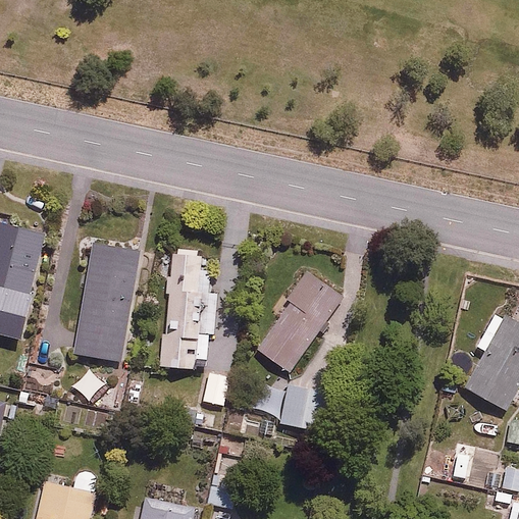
[(49,236),(0,220),(0,331),(19,338),(49,236)]
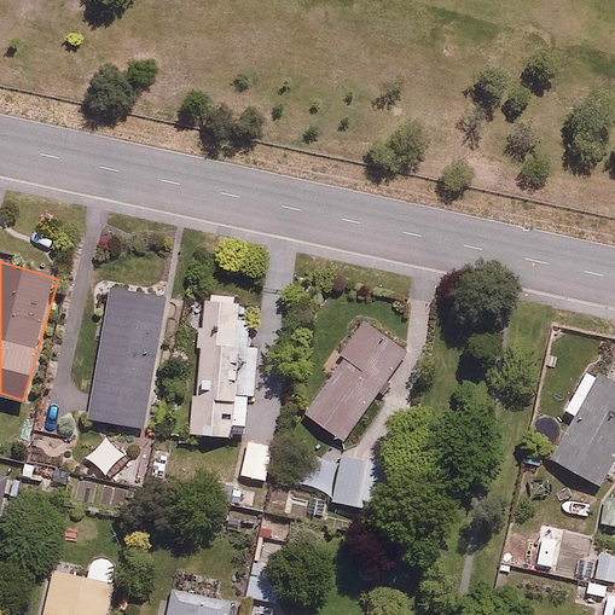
[(144,425),(164,295),(109,286),(88,417),(144,425)]
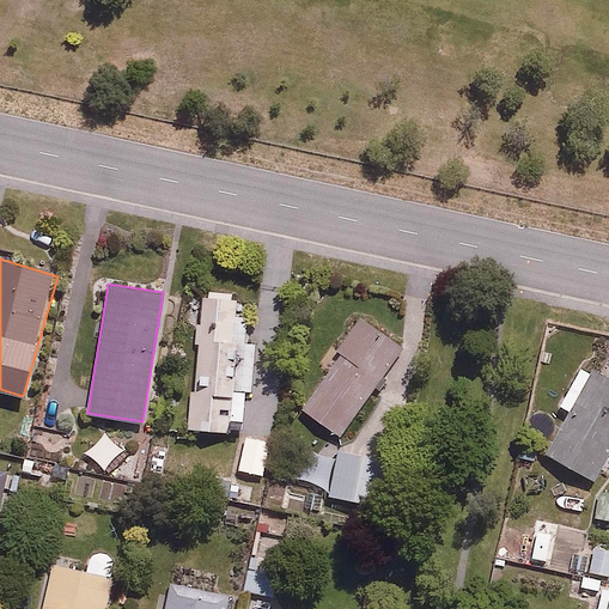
[(189,385),(188,430),(231,431),(232,421),(243,421),(244,393),(254,393),(255,342),(245,342),(247,317),(235,317),(236,294),(201,293),(198,385),(189,385)]
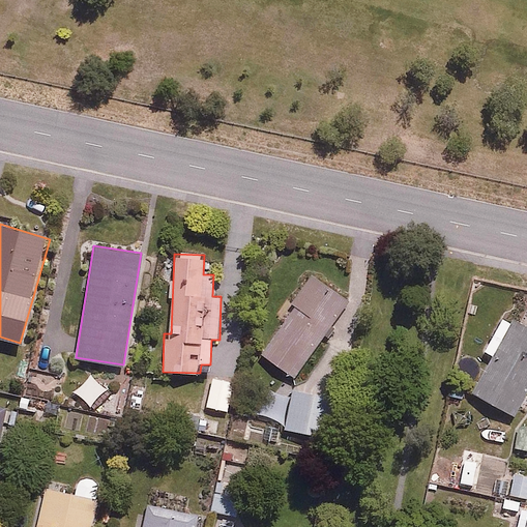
[(352,308),(312,275),(255,348),(295,380),(352,308)]
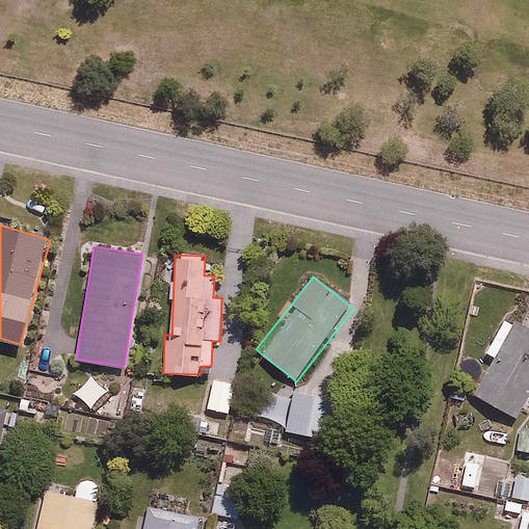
[(495,361),(476,395),(516,417),(528,392),(528,329),(505,316),(484,354),(495,361)]
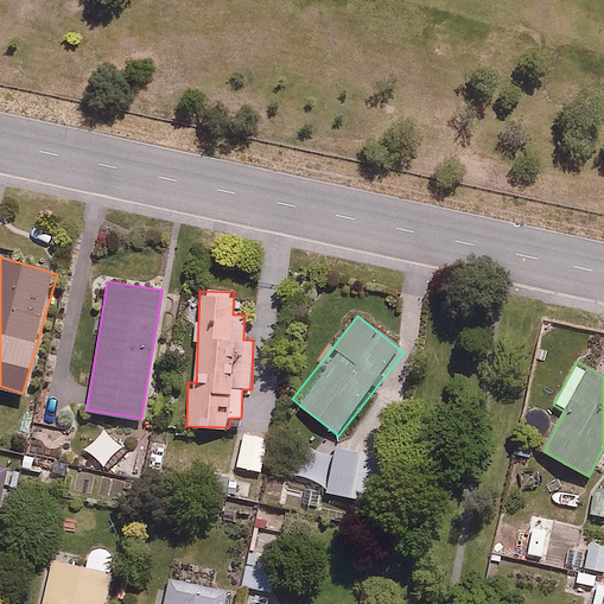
[(273,445),(242,438),(228,495),(259,503),(273,445)]
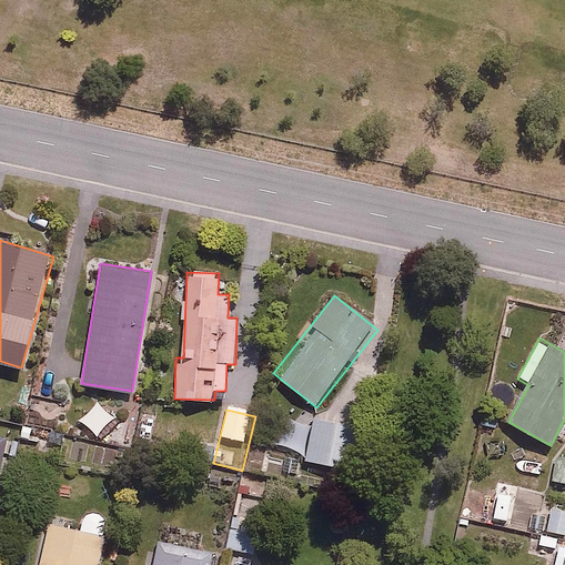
[(305,455),(304,462),(356,471),(363,426),(264,411),(259,449),(305,455)]
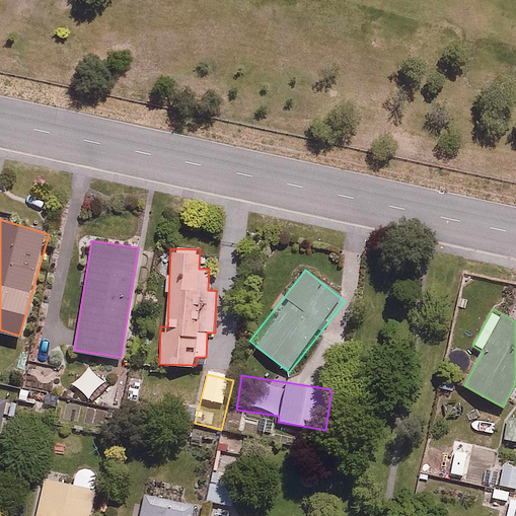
[(64,401),(59,426),(101,436),(106,412),(64,401)]
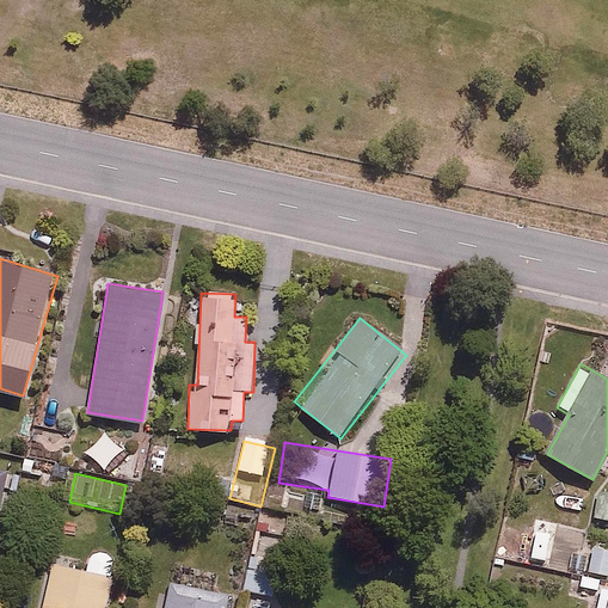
[(108,607),(118,558),(48,542),(34,607),(108,607)]
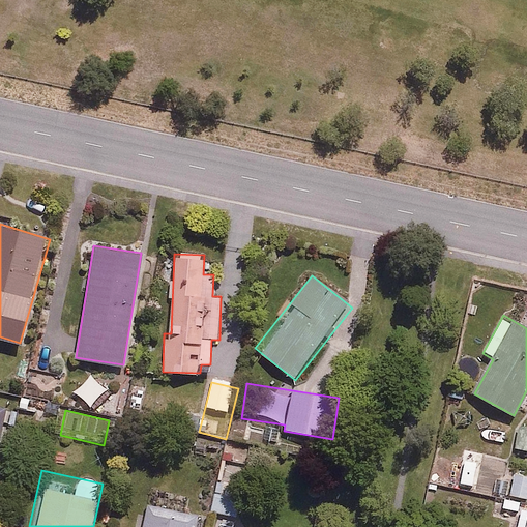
[(235,517),(241,491),(215,485),(209,510),(235,517)]
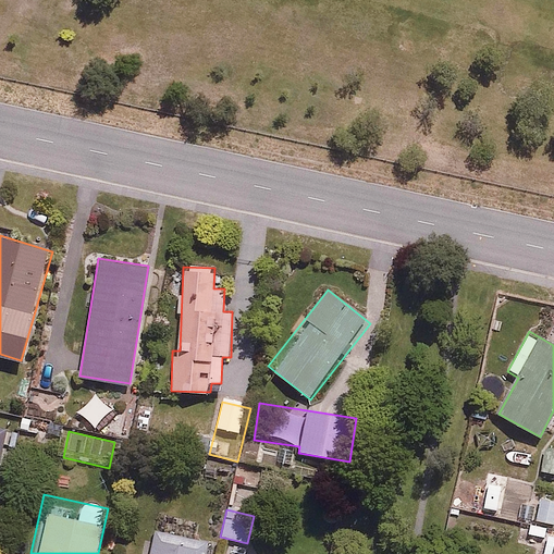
[(210,553),(212,543),(156,531),(150,553),(210,553)]
